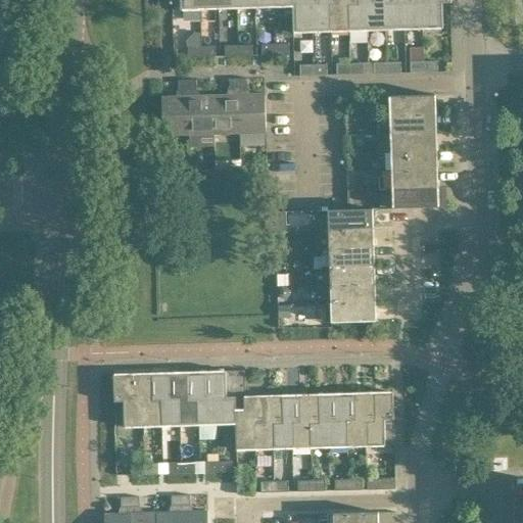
[(191,9),(191,0),(181,0),(182,9),(191,9)]
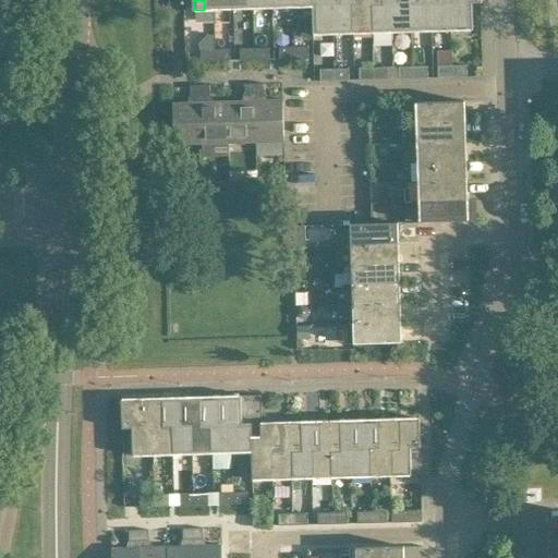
[(225,10),(223,0),(204,0),(204,10),(225,10)]
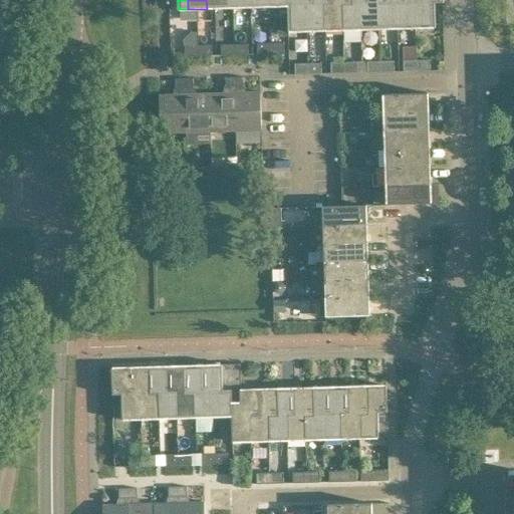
[(225,8),(224,0),(206,0),(207,9),(225,8)]
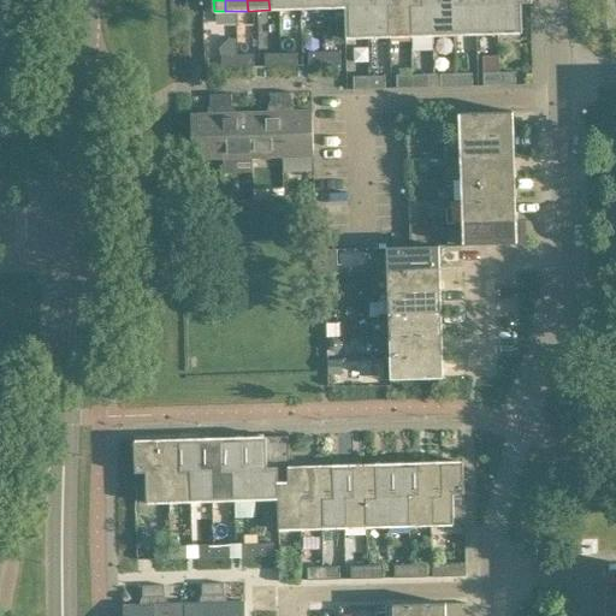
[(291,10),(291,0),(268,0),(270,10),(291,10)]
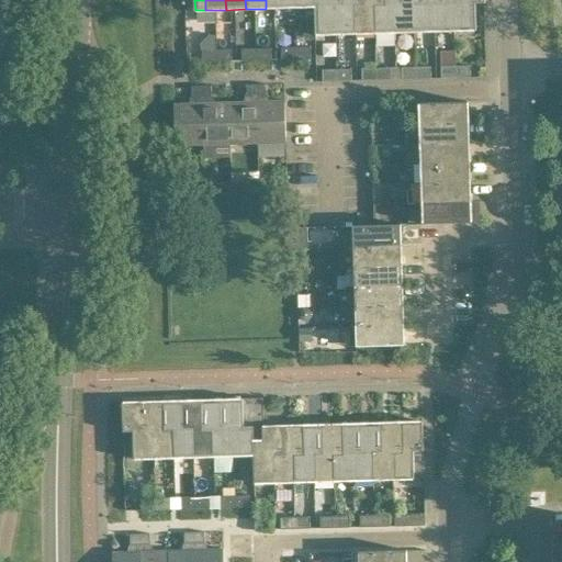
[(345,34),(343,0),(314,0),(315,8),(314,8),(315,35),(345,34)]
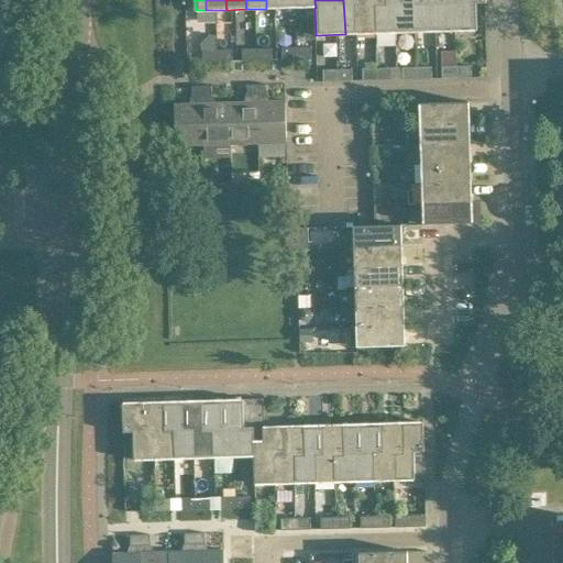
[(365,34),(363,0),(343,0),(345,34),(365,34)]
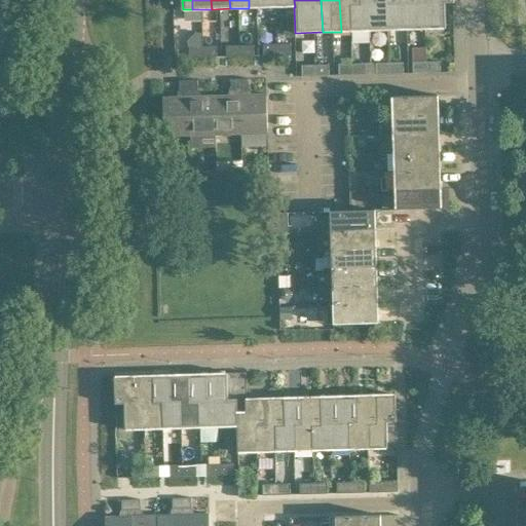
[(360,31),(359,0),(339,0),(341,32),(360,31)]
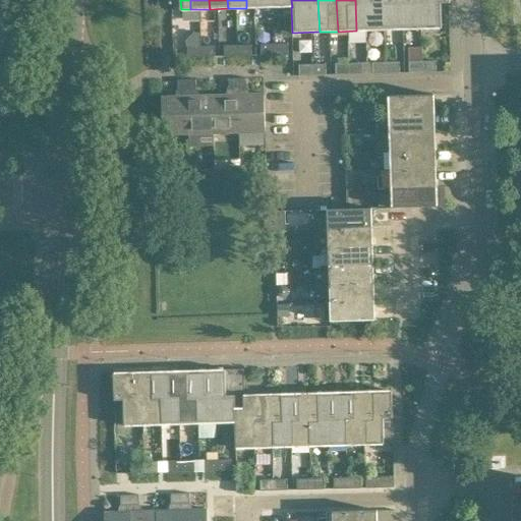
[(375,31),(373,0),(355,0),(356,31),(375,31)]
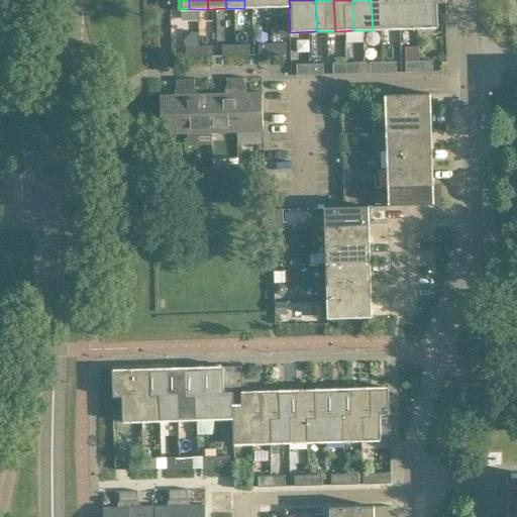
[(391,29),(390,0),(371,0),(373,30),(391,29)]
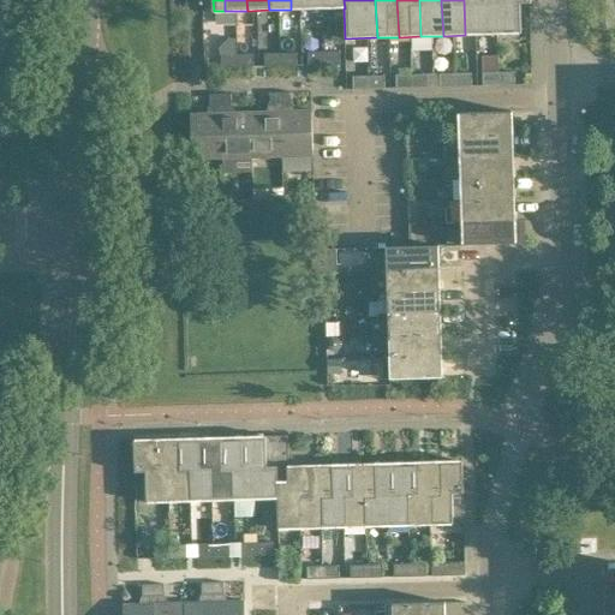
[(487,34),(485,0),(464,0),(465,35),(487,34)]
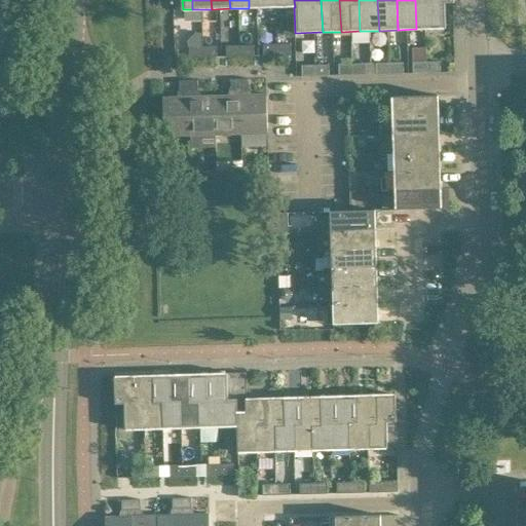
[(436,29),(434,0),(415,0),(416,29),(436,29)]
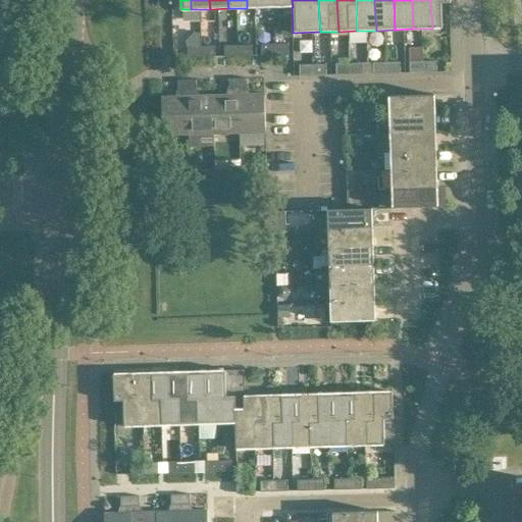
[(450,3),(450,0),(430,0),(432,29),(442,29),(441,3),(450,3)]
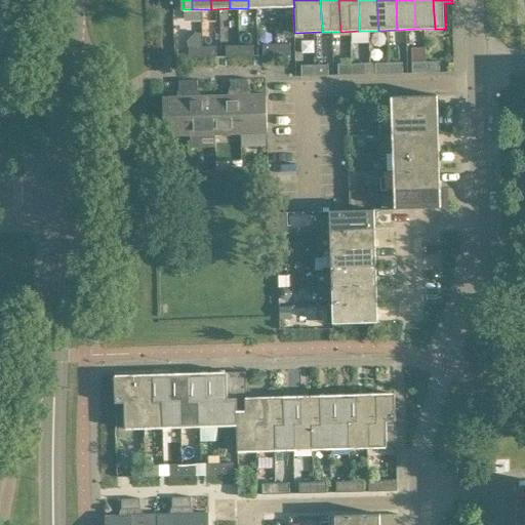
[(277,55),(277,44),(264,44),(264,55),(277,55)]
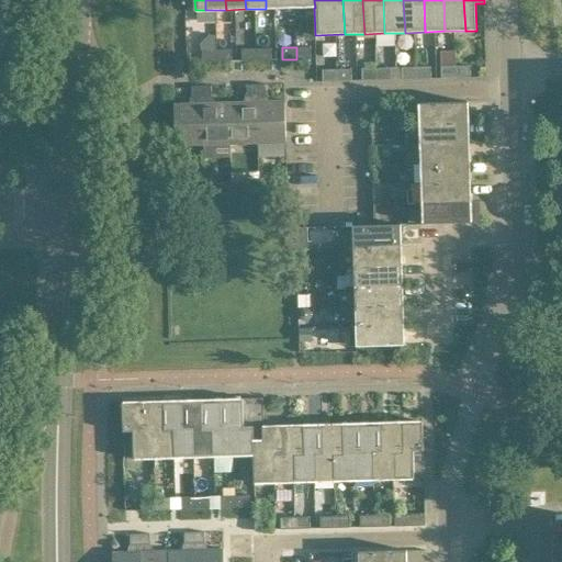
[(311,47),(296,47),(296,59),(311,59),(311,47)]
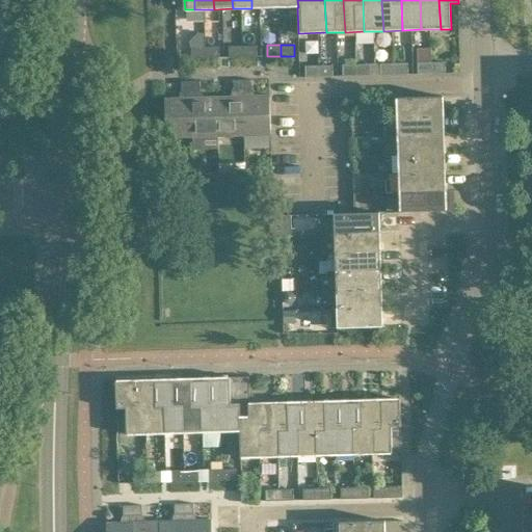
[(244,57),(243,46),(230,47),(231,58),(244,57)]
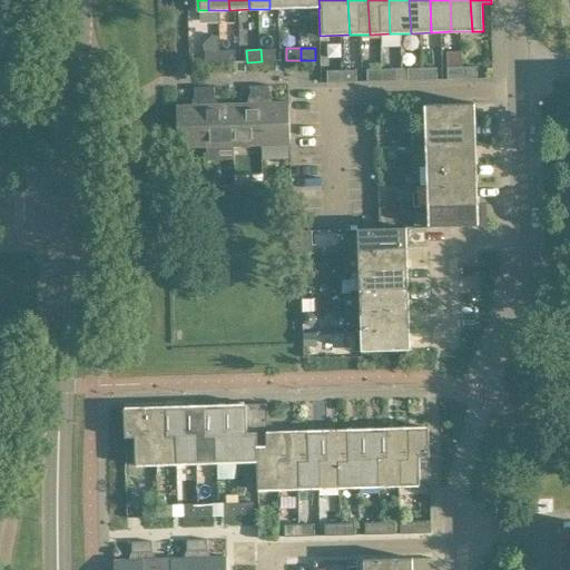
[(276,61),(275,49),(261,49),(262,61),(276,61)]
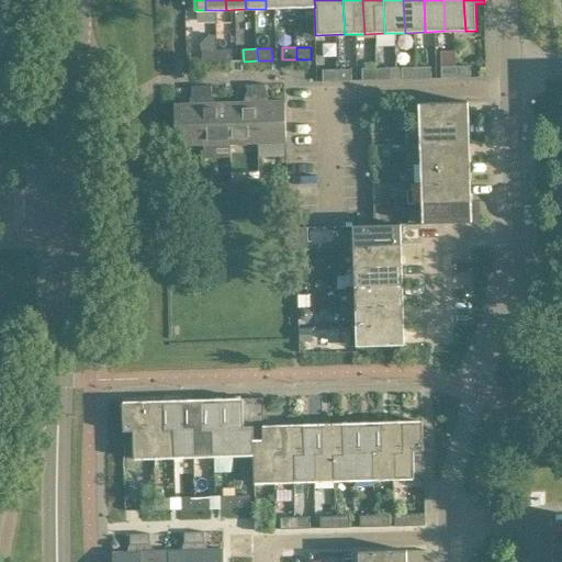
[(217,62),(217,49),(202,51),(203,63),(217,62)]
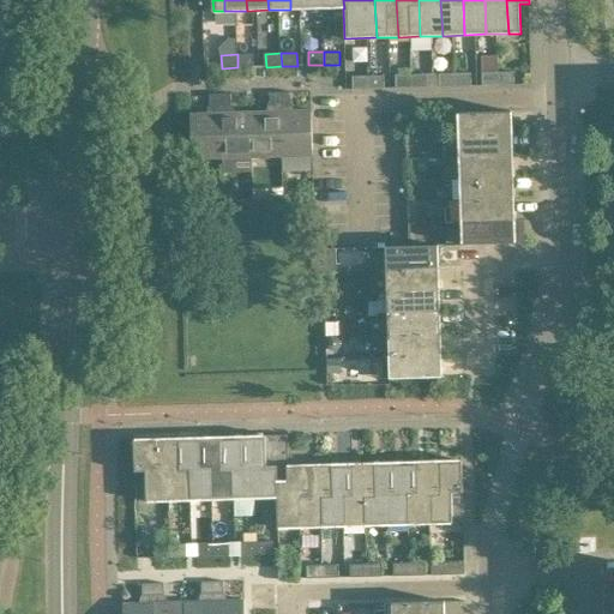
[(253,67),(253,54),(238,54),(238,67),(253,67)]
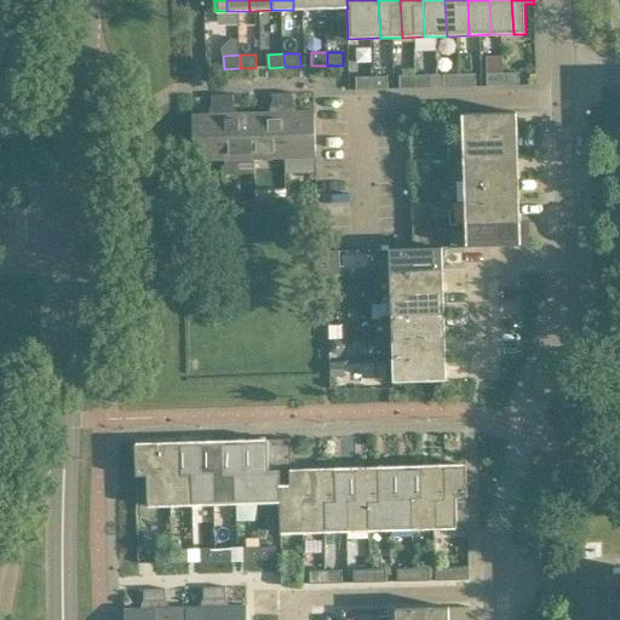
[(520,73),(503,74),(504,87),(520,86),(520,73)]
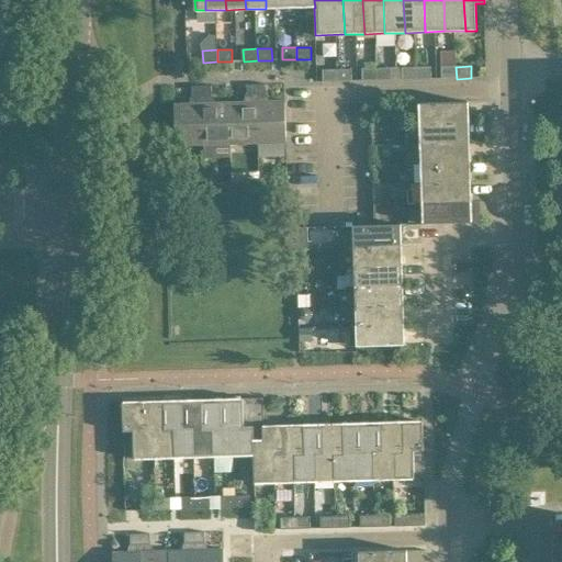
[(417,79),(416,67),(402,68),(402,80),(417,79)]
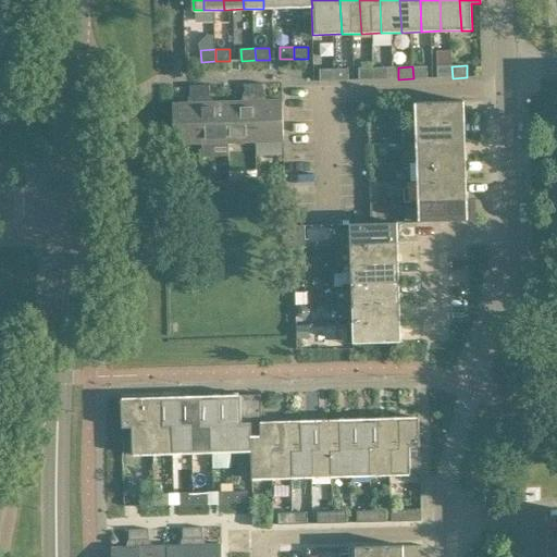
[(428,66),(412,66),(413,78),(428,78),(428,66)]
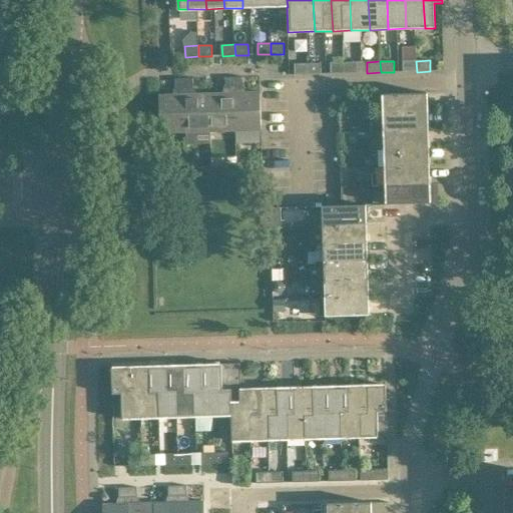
[(417,72),(416,61),(403,61),(403,72),(417,72)]
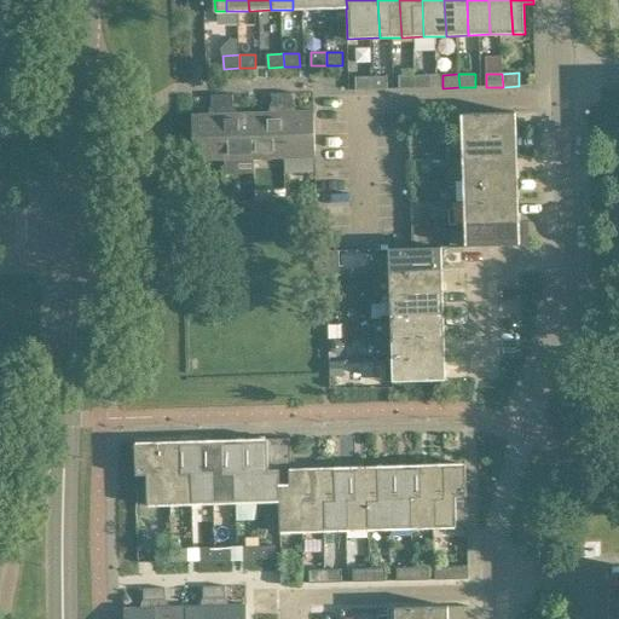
[(415,88),(415,75),(399,76),(399,90),(415,88)]
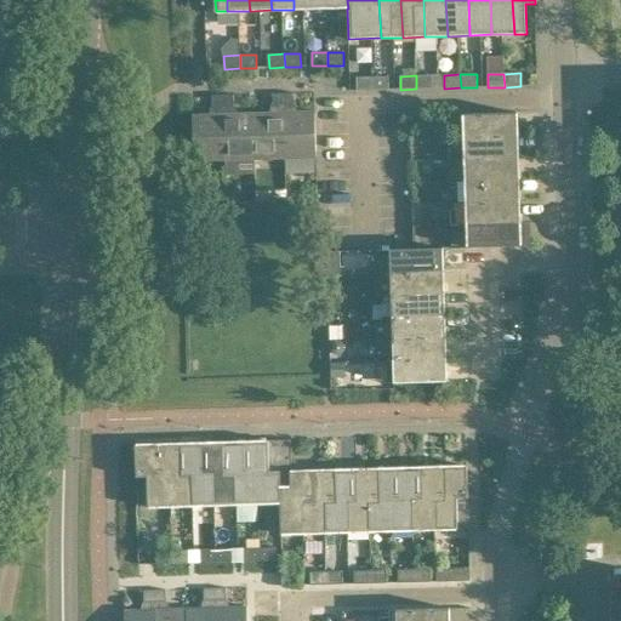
[(432,75),(416,75),(416,89),(433,89),(432,75)]
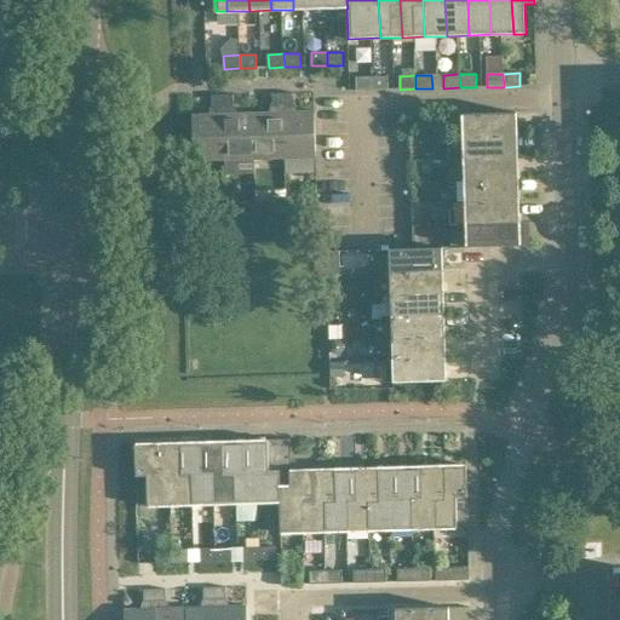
[(372,90),(372,76),(356,78),(356,91),(372,90)]
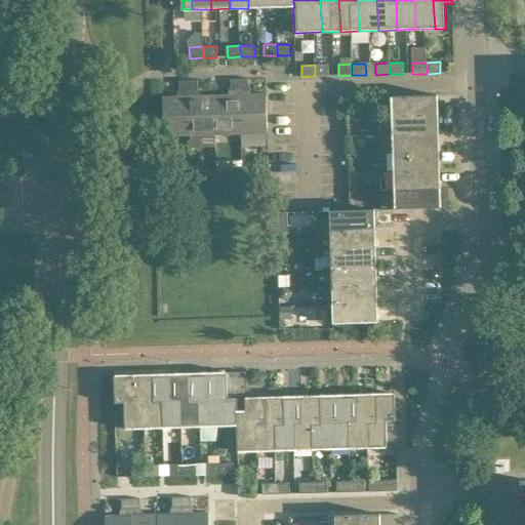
[(329,65),(315,65),(315,76),(329,76),(329,65)]
